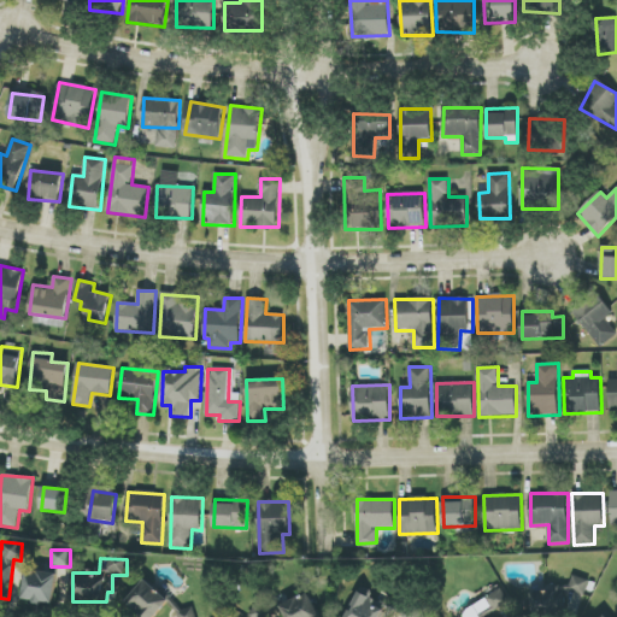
[(23,601),(53,605),(57,574),(25,571),(23,601)]
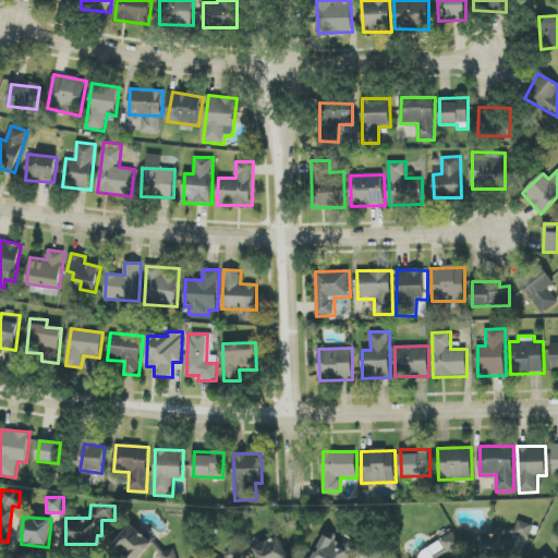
[(534,525),(520,521),(511,549),(525,554),(534,525)]
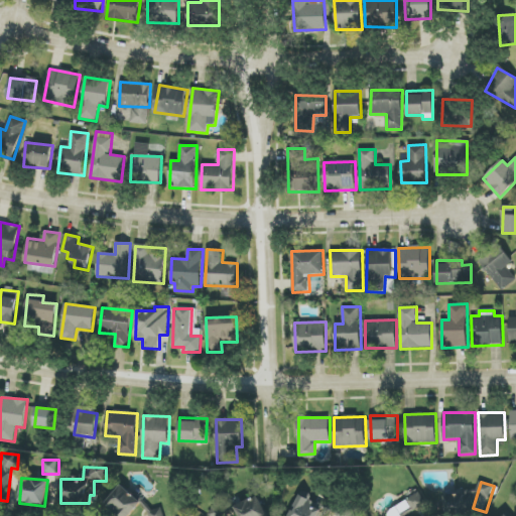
[(131,515),(142,501),(120,486),(105,505),(120,515),(131,515)]
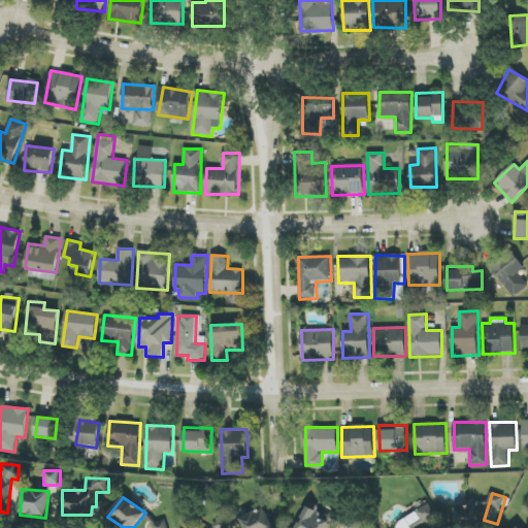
[(436,516),(429,504),(396,523),(398,527),(417,527),(436,516)]
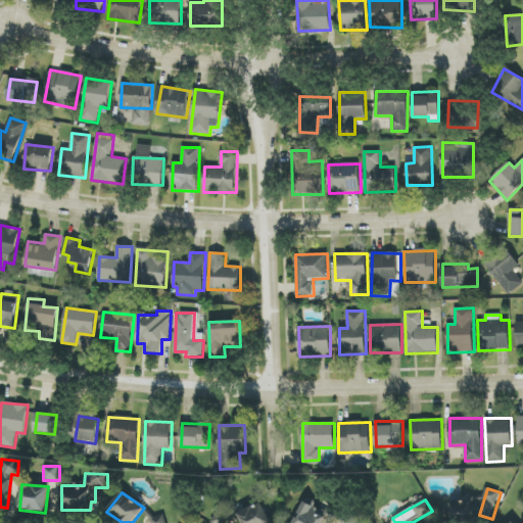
[(449,503),(450,522),(459,522),(480,522),(479,501),(449,503)]
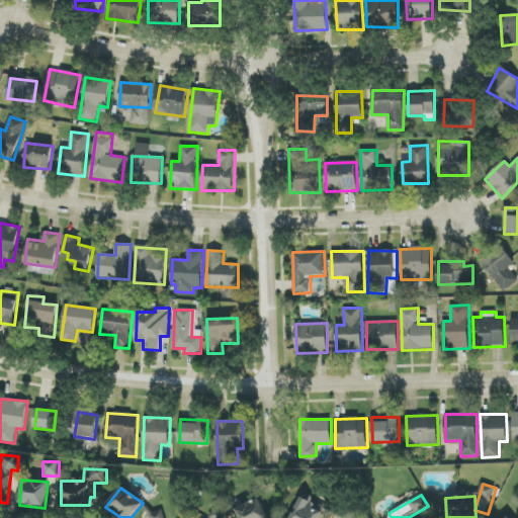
[(269,517),(258,497),(232,511),(236,517),(269,517)]
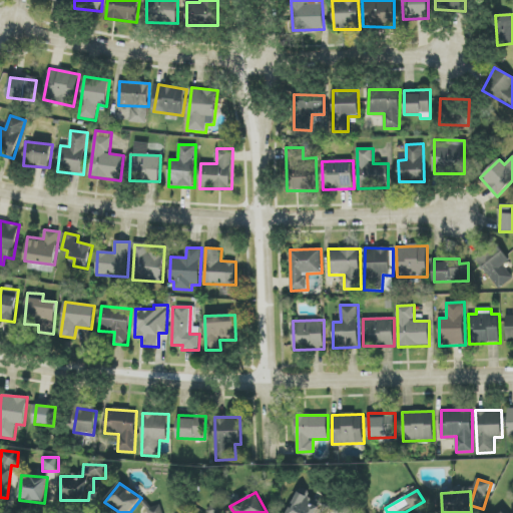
[(317,512),(320,508),(312,504),(314,500),(299,492),(287,512),(317,512)]
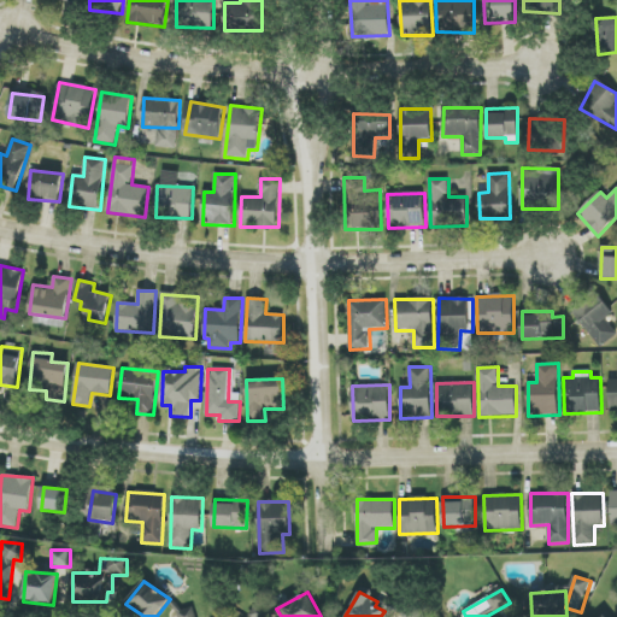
[(250,616),(248,616),(268,616),(272,609),(259,600),(250,616)]
